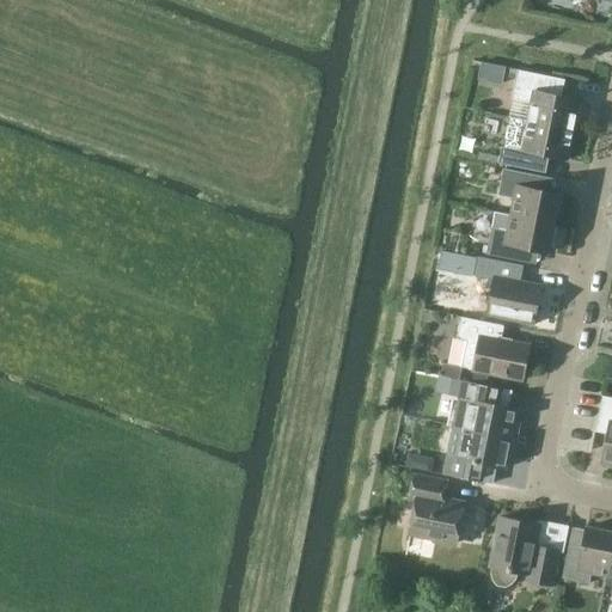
[(531,104),(527,121),(573,130),(579,99),(550,93),(552,77),(518,69),(512,99),(531,104)]
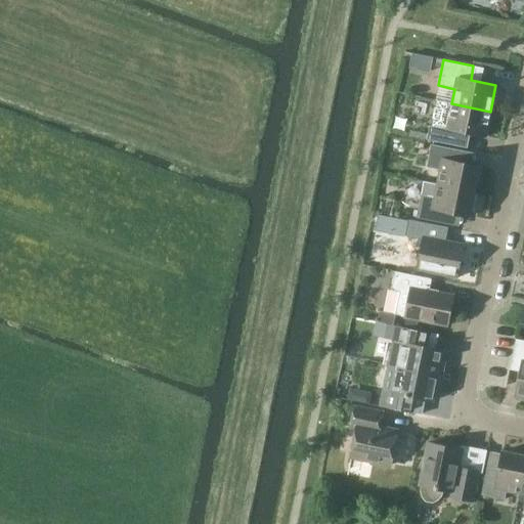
[(490,112),(451,103),(436,100),(435,104),(433,104),(431,116),(433,116),(431,126),(430,126),(427,140),(456,146),(460,132),(485,137),(490,112)]
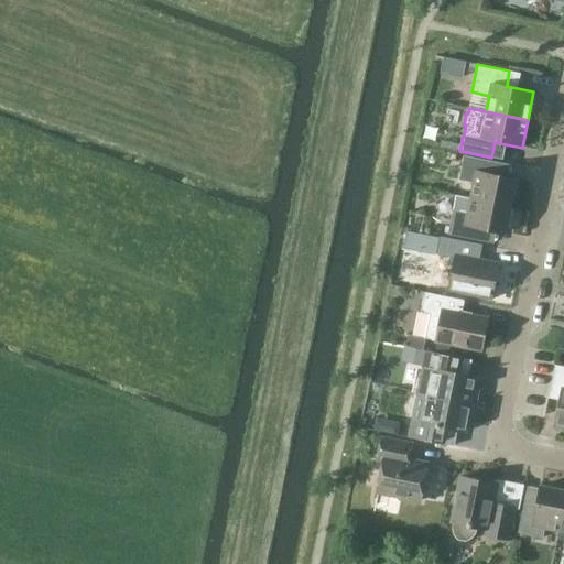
[(475,183),(472,198),(510,206),(516,180),(488,173),(491,161),(464,155),(459,181),(475,183)]
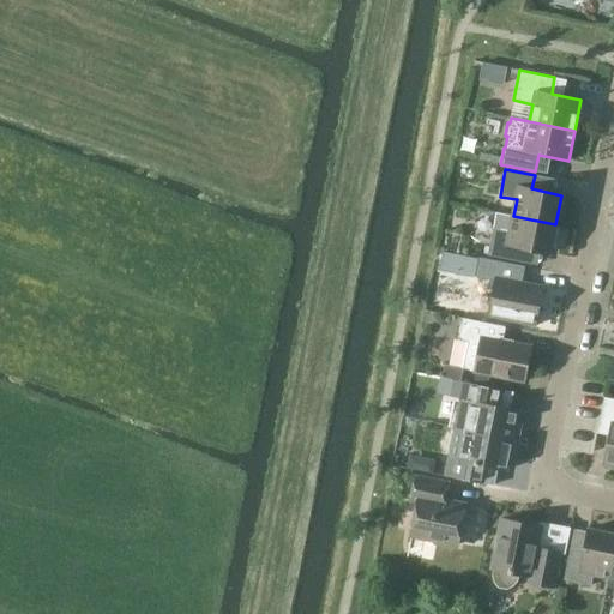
[(549,253),(551,248),(557,247),(560,229),(555,227),(555,224),(513,216),(510,232),(493,228),(488,256),(517,262),(521,247),(549,253)]
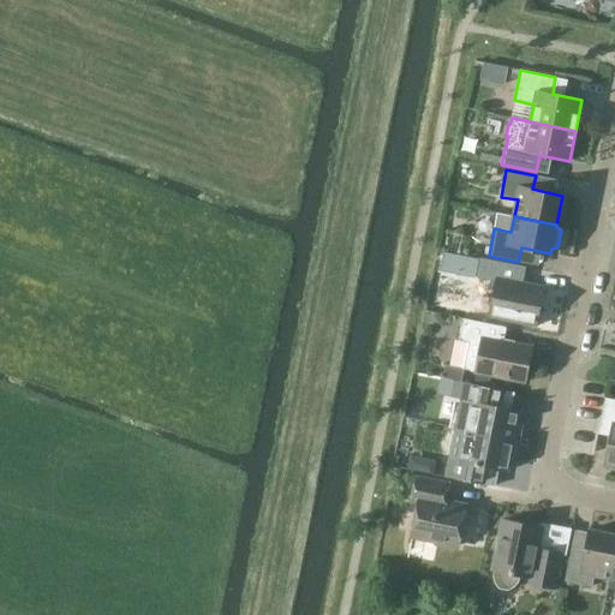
[(496,281),(490,315),(537,324),(544,287),(523,284),(526,268),(479,258),(476,278),(496,281)]
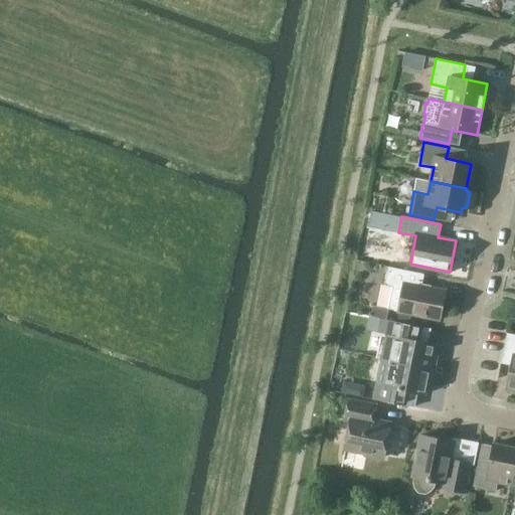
[(410,325),(412,315),(440,320),(446,291),(422,286),(424,275),(390,268),(387,286),(395,288),(391,310),(401,312),(400,313),(401,313),(400,323),(410,325)]
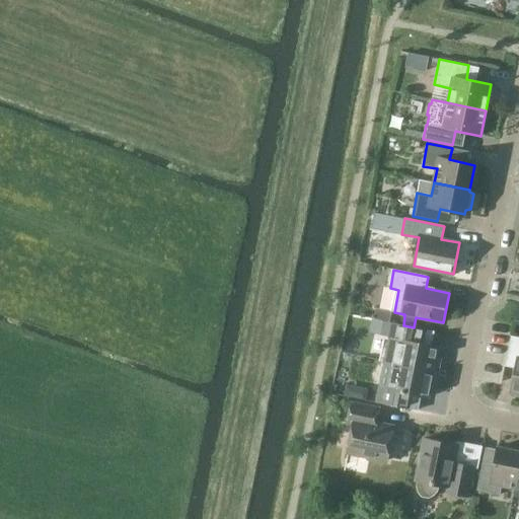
[(392,364),(431,372),(437,373),(440,359),(436,358),(438,348),(430,346),(433,331),(414,327),(403,325),(373,319),(372,326),(391,330),(389,339),(385,342),(382,356),(385,361),(392,362),(392,364)]
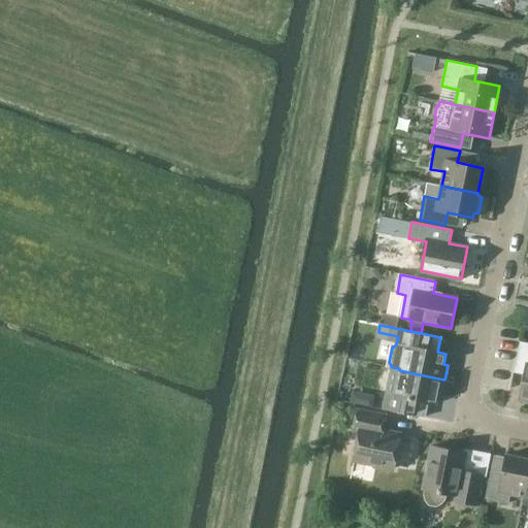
[(519,398),(527,400),(527,362),(526,362),(519,398)]
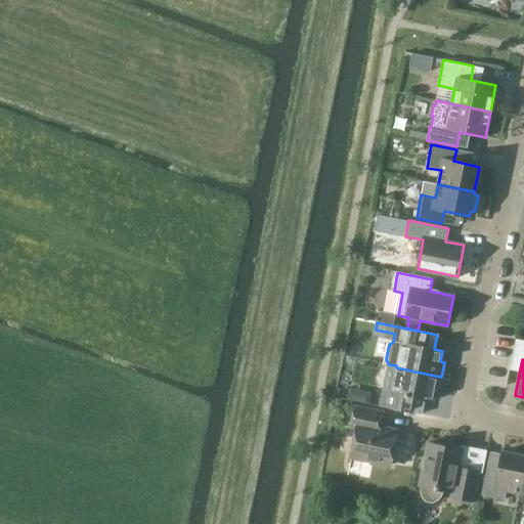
[(435,376),(396,367),(391,392),(384,391),(381,406),(412,412),(416,398),(432,401),(435,390),(432,389),(435,376)]
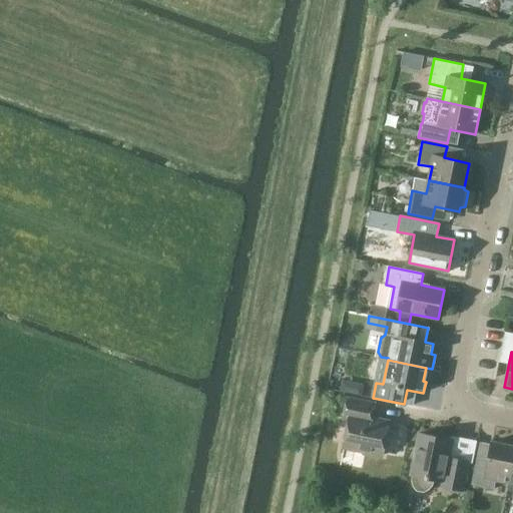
[(343,448),(382,456),(389,424),(371,420),(374,405),(347,399),(343,419),(349,420),(343,448)]
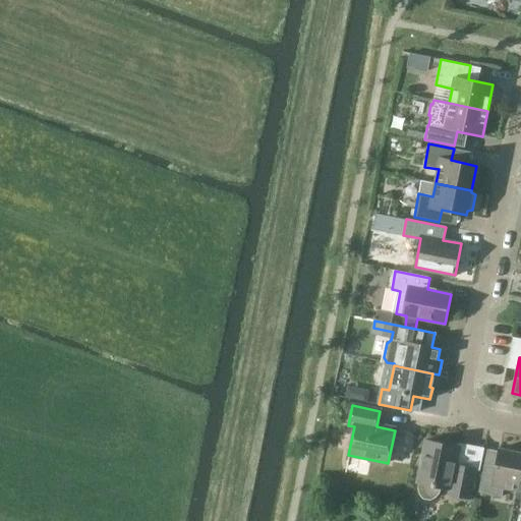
[(440,487),(450,489),(449,495),(470,499),(475,469),(456,465),(459,447),(425,441),(417,482),(419,483),(417,489),(419,496),(422,500),(429,502),(435,499),(439,495),(440,487)]
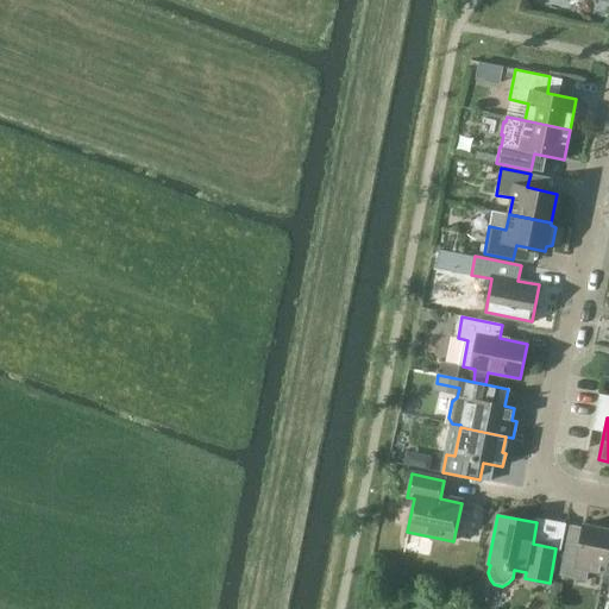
[(588,569),(604,572),(608,547),(608,529),(583,525),(578,548),(565,546),(559,576),(585,581),(588,569)]
